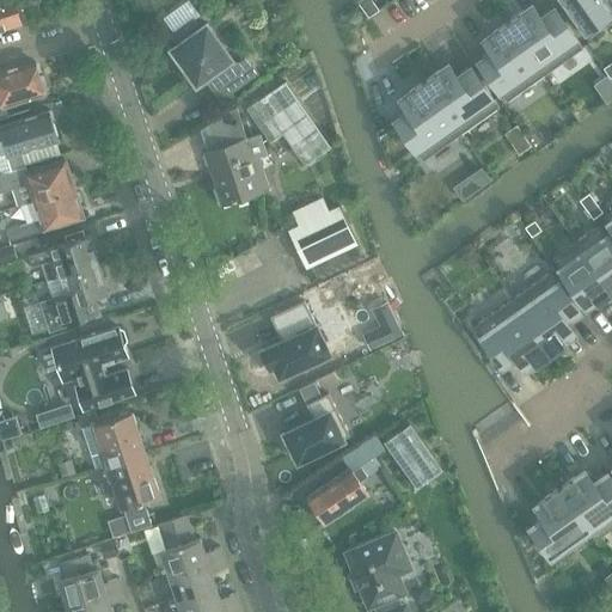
[(0,0),(0,29),(20,23),(13,0),(0,0)]
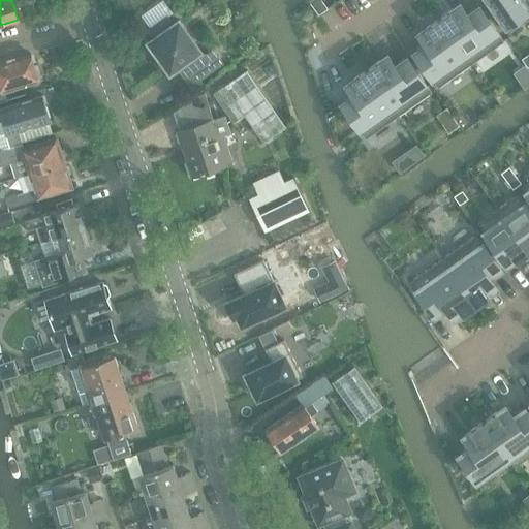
[(328,7),(321,0),(309,0),(308,1),(318,14),(328,7)]
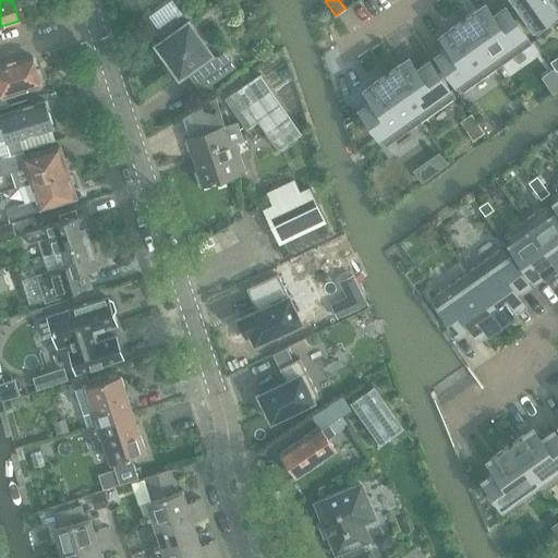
[(510,0),(535,35),(557,19),(557,10),(550,0),(510,0)]
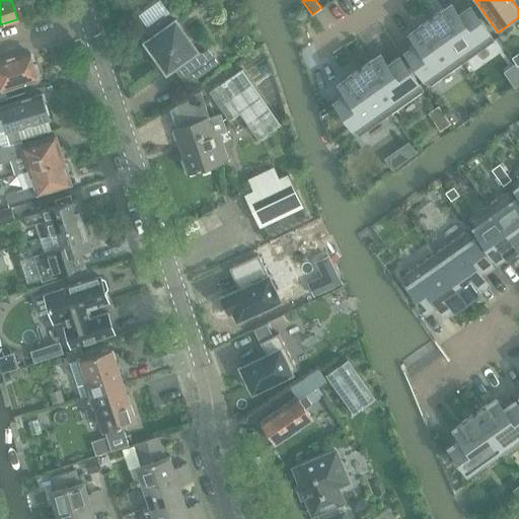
[(452,5),(451,4),(449,5),(443,9),(430,18),(461,63),(494,41),(469,6),(458,14),(454,8),(452,5)]
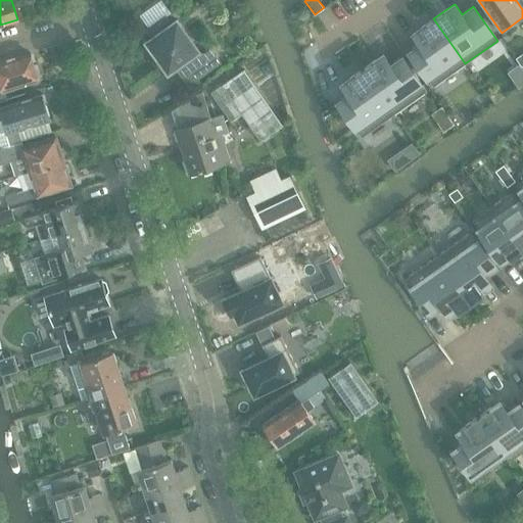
[(180,63),(184,68),(180,72),(188,83),(218,61),(209,50),(200,56),(196,51),(197,50),(177,20),(170,25),(164,17),(147,30),(152,37),(146,42),(168,72),(180,63)]
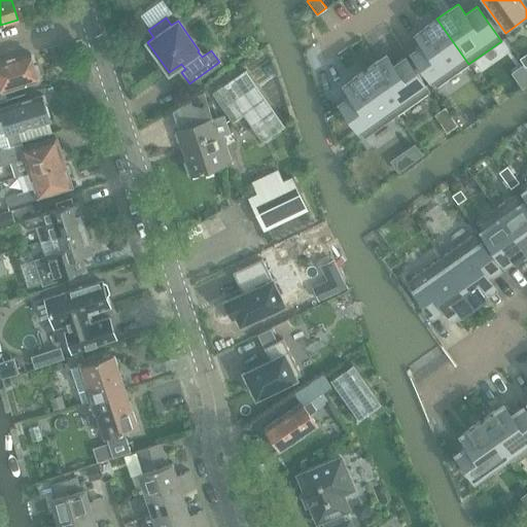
[(417,33),(416,34),(417,35),(419,38),(423,43),(423,44),(414,50),(412,53),(436,88),(468,64),(436,19),(424,28),(417,33)]
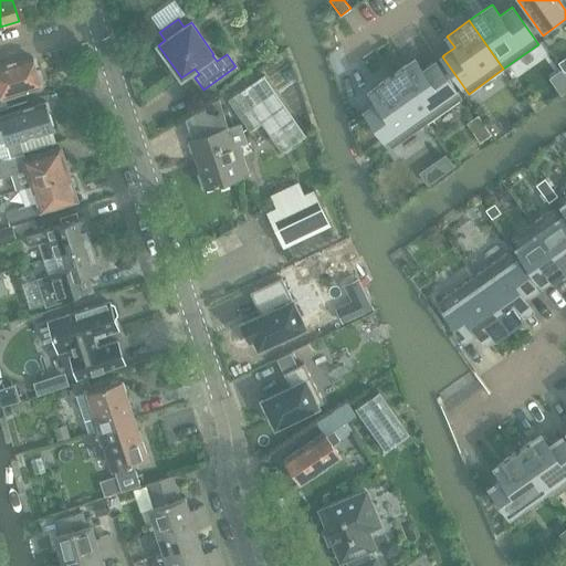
[(548,39),(536,46),(543,55),(554,48),(548,39)]
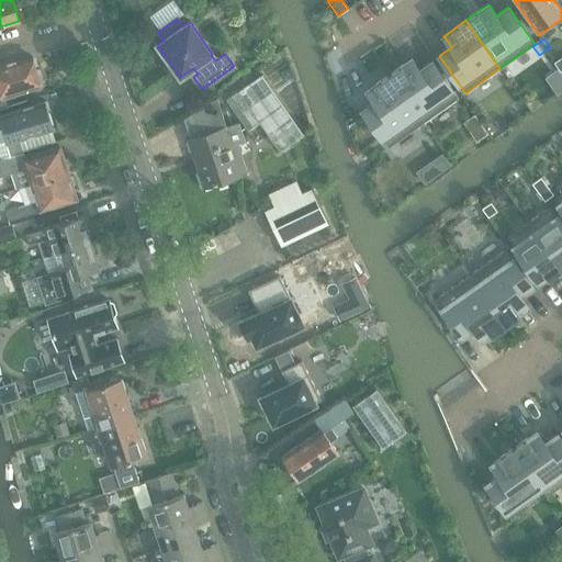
[(0,109),(7,108),(3,97),(40,86),(38,82),(42,79),(40,70),(35,69),(31,56),(0,65),(0,109)]
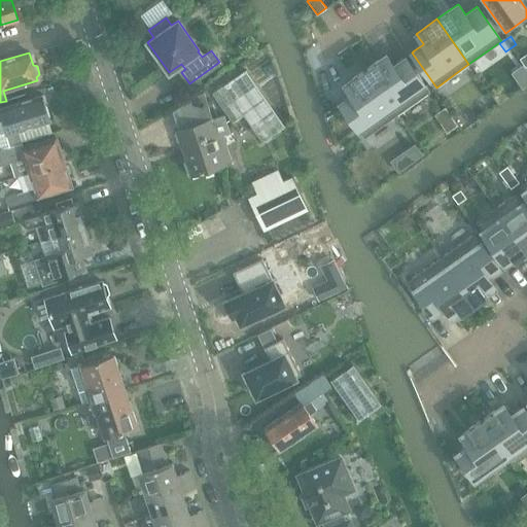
[(387,57),(386,55),(385,56),(378,61),(364,70),(396,115),(429,92),(405,57),(393,65),(389,60),(387,57)]
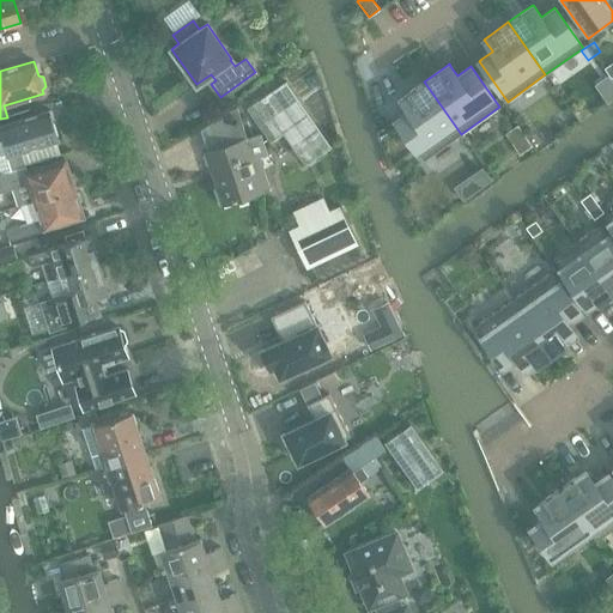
[(259,96),(246,104),(269,139),(283,131),(304,161),(316,151),(329,143),(284,78),(271,86),(259,96)]
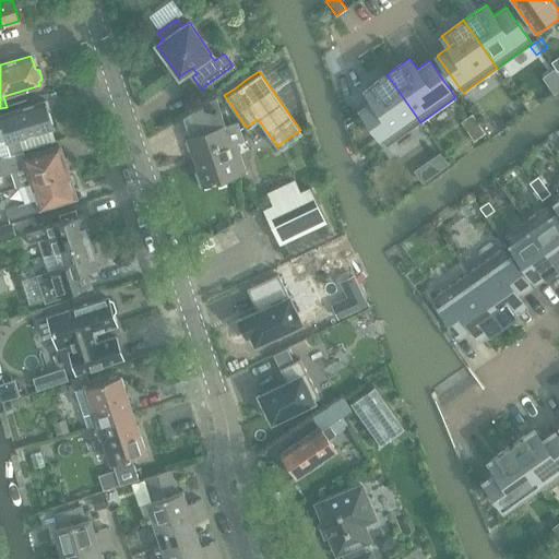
[(366,88),(365,90),(366,92),(368,94),(372,100),(360,109),(387,146),(420,122),(387,74),(373,84),(366,88)]
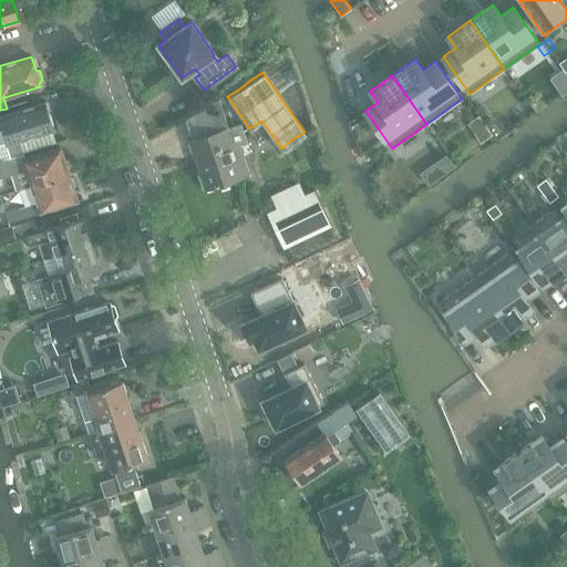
[(186,121),(189,133),(193,140),(189,141),(196,158),(198,157),(200,165),(198,166),(206,189),(244,176),(249,175),(239,145),(247,143),(240,124),(228,129),(226,121),(219,100),(210,103),(186,120),(186,121)]
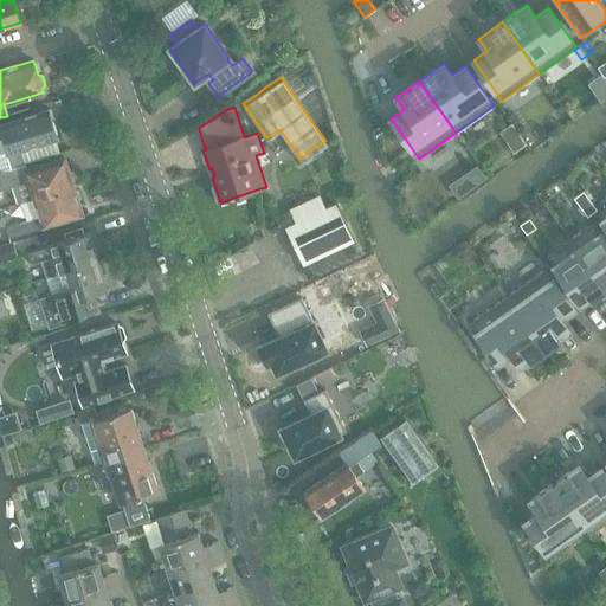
[(0,172),(0,174),(26,166),(21,150),(58,139),(49,109),(0,123),(0,172)]
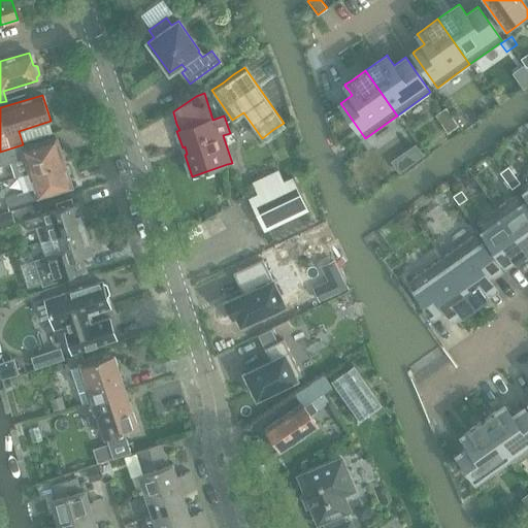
[(0,166),(3,165),(10,163),(14,174),(14,177),(19,176),(20,177),(64,163),(63,162),(63,160),(65,157),(63,150),(59,149),(56,137),(23,147),(23,144),(0,152),(0,150),(0,166)]
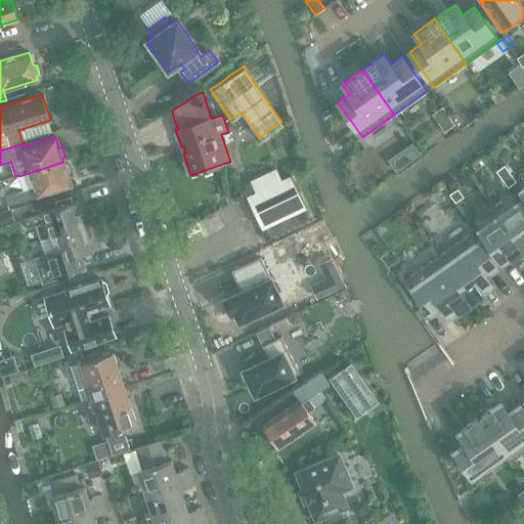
[(412,142),(403,149),(411,160),(420,154),(412,142)]
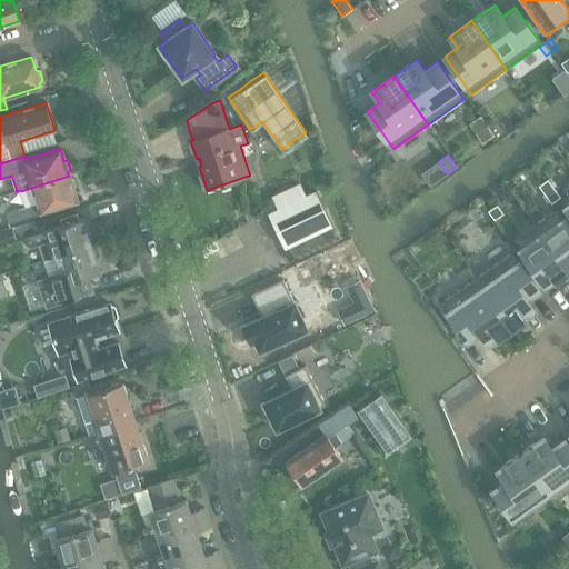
[(21,191),(26,206),(5,212),(8,223),(29,217),(77,202),(73,190),(76,187),(73,179),(69,178),(69,176),(21,191)]
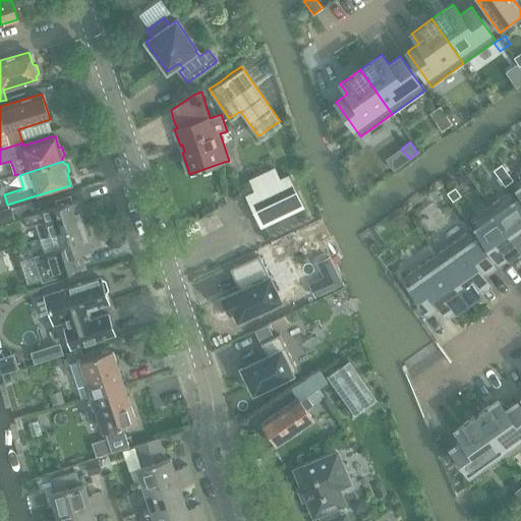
[(494,170),(499,178),(507,172),(501,165),(494,170)]
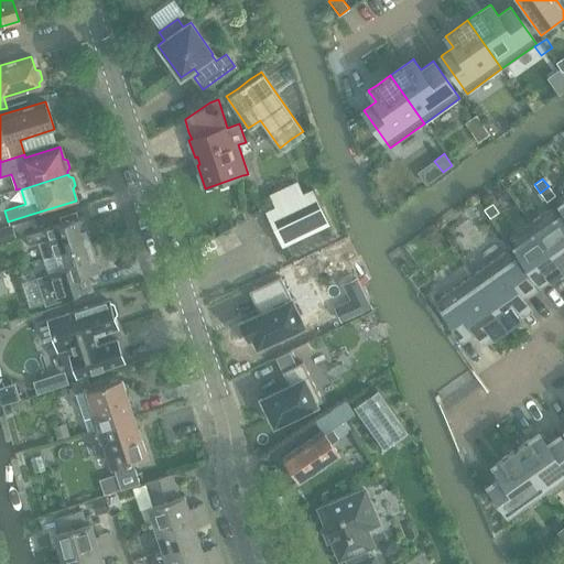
[(269,196),(275,208),(266,213),(274,232),(281,246),(329,224),(323,209),(313,190),(304,194),(299,182),(269,196)]
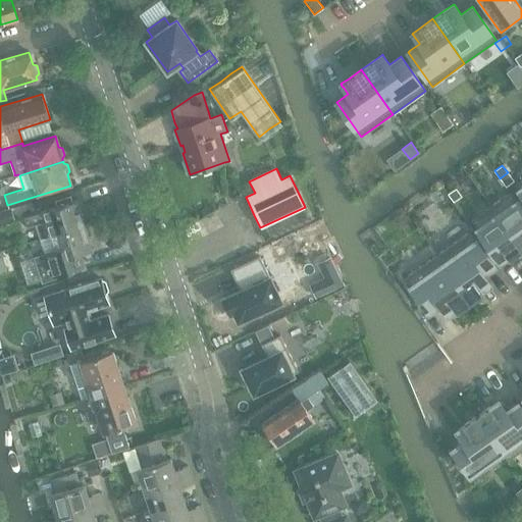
[(500,178),(506,187),(514,180),(508,172),(500,178)]
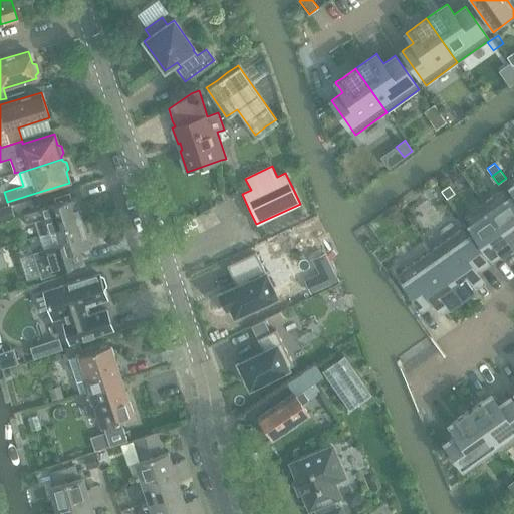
[(441,191),(446,199),(455,193),(449,185),(441,191)]
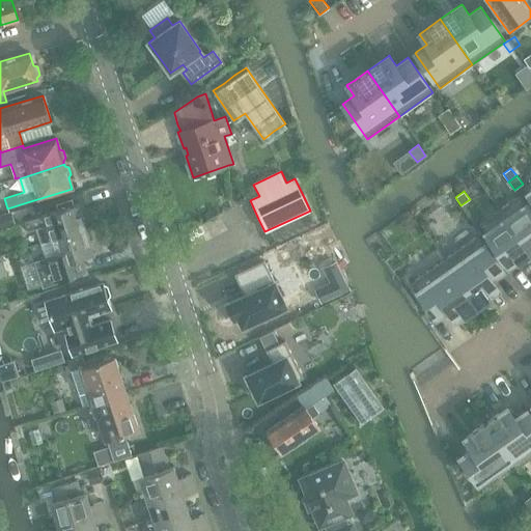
[(530,212),(520,196),(500,210),(529,252),(530,250),(530,212)]
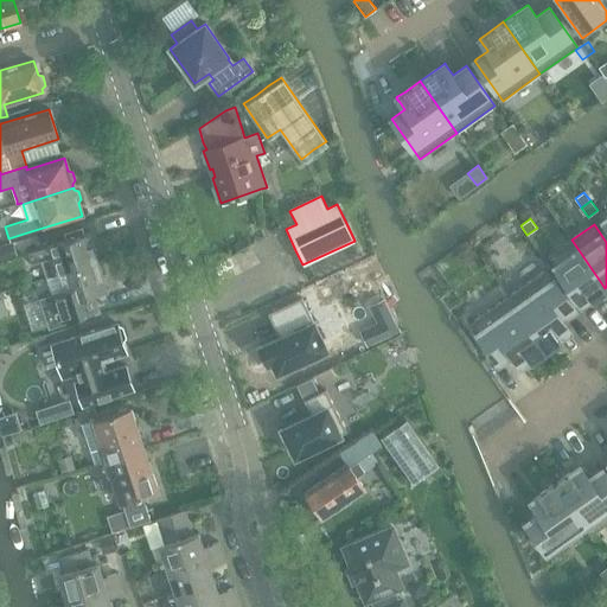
[(97,263),(91,243),(88,244),(84,235),(51,246),(27,253),(31,264),(42,261),(48,279),(59,274),(94,264),(97,263)]
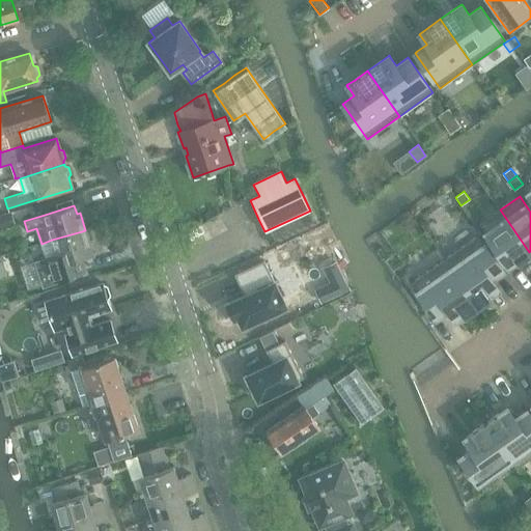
[(500,210),(479,224),(505,260),(509,267),(514,262),(529,252),(500,210)]
